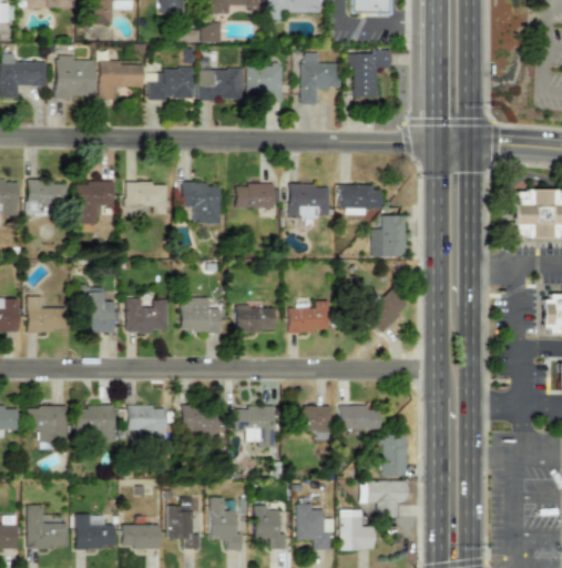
[(0,0),(0,21),(9,21),(9,0),(0,0)]
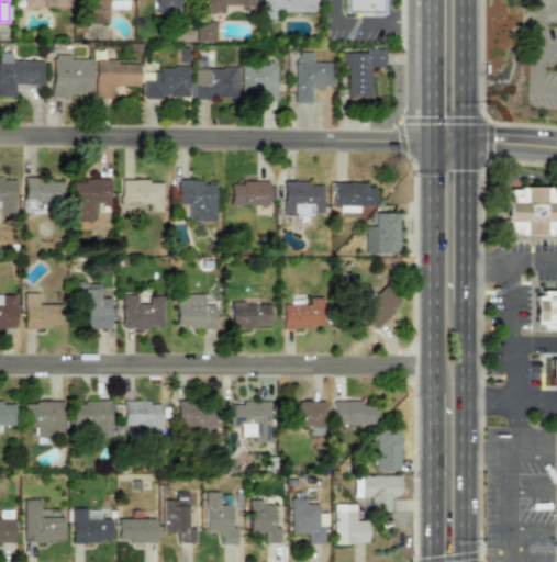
[(133,0),(84,0),(84,24),(111,24),(111,9),(133,9),(133,0)]
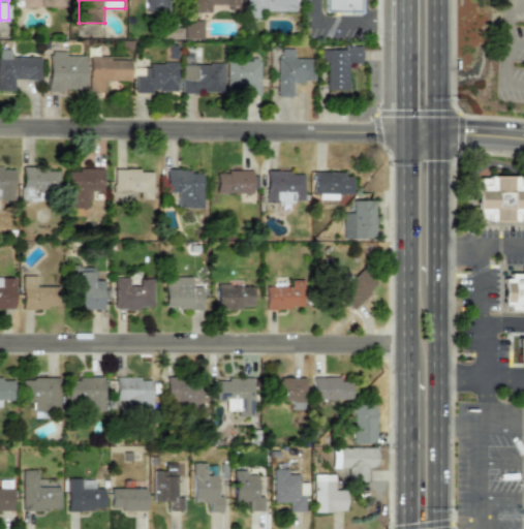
[(150,0),(150,12),(172,12),(172,0),(150,0)]
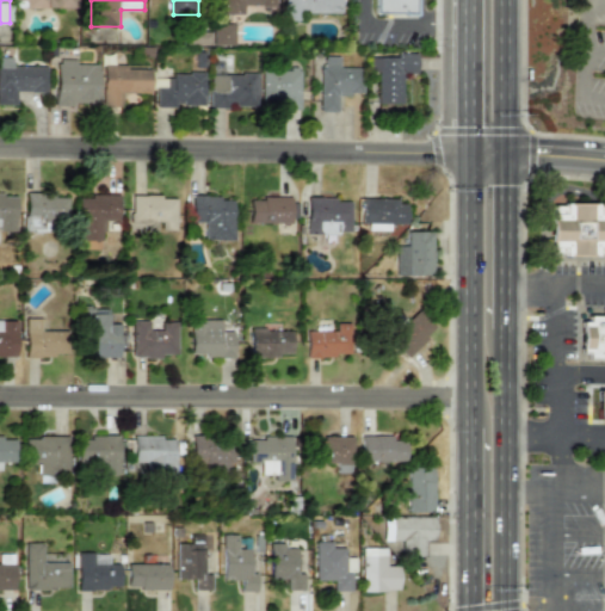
[(248,14),(248,5),(279,6),(279,0),(228,0),(228,14),(248,14)]
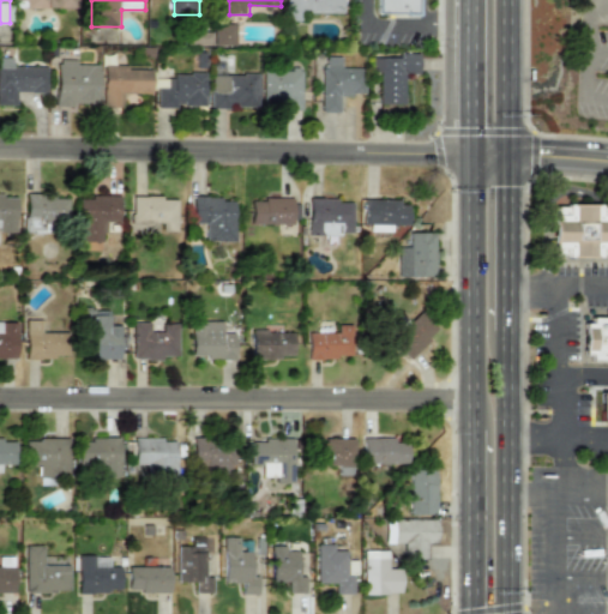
[(348,13),(348,0),(289,0),(289,20),(304,20),(304,13),(348,13)]
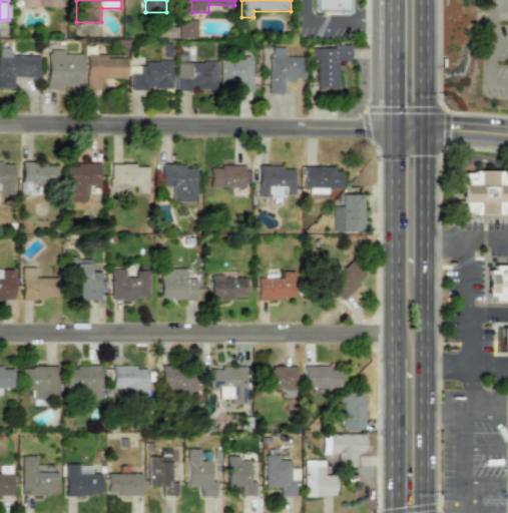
[(352,0),(318,0),(319,10),(352,9),(352,0)]
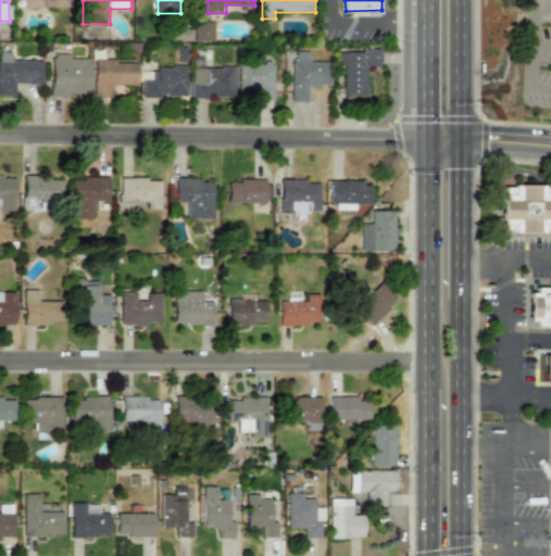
[(218,22),(198,22),(198,41),(217,41),(218,22)]
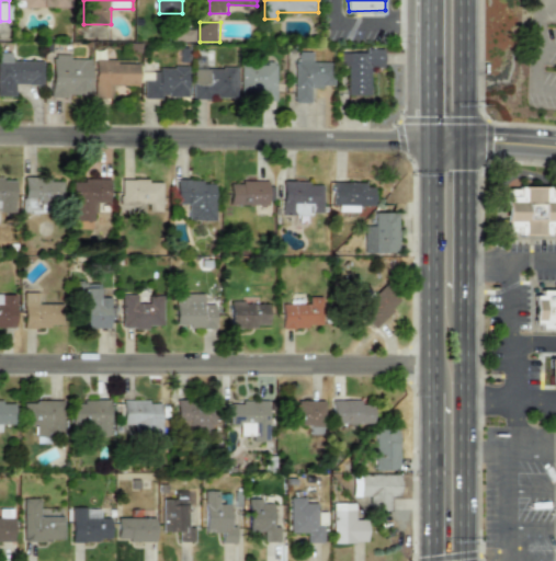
[(344,50),(344,65),(351,65),(351,94),(373,95),(374,67),(387,67),(387,52),(344,50)]
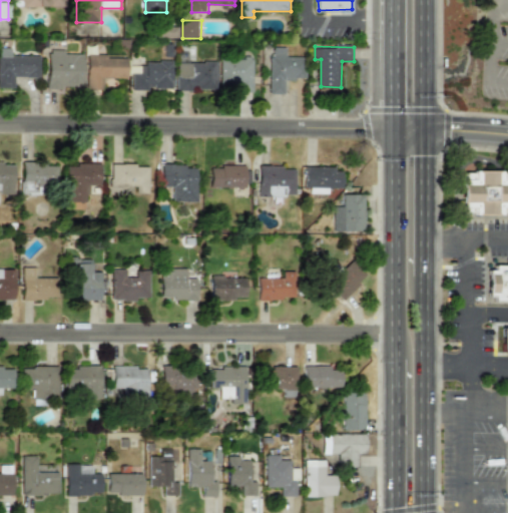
[(307,79),(308,57),(289,56),(289,48),(274,47),(273,93),(287,93),(288,79),(307,79)]
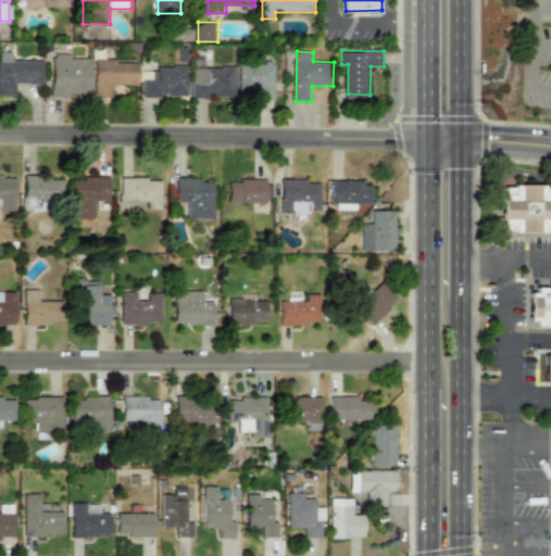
[(0,95),(19,96),(19,84),(46,84),(46,60),(15,59),(15,52),(1,52),(0,95)]
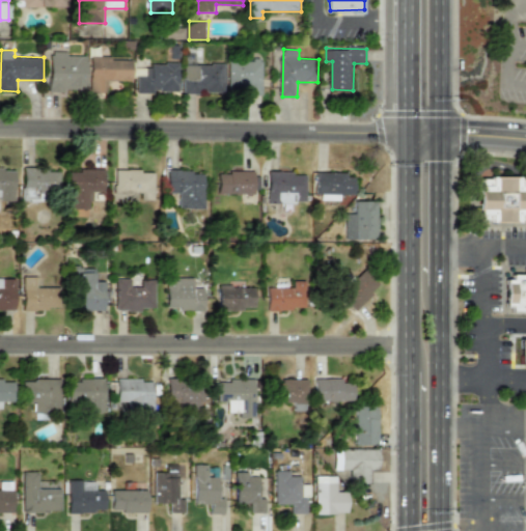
[(89,55),(68,55),(68,52),(52,51),(52,90),(88,91),(89,55)]
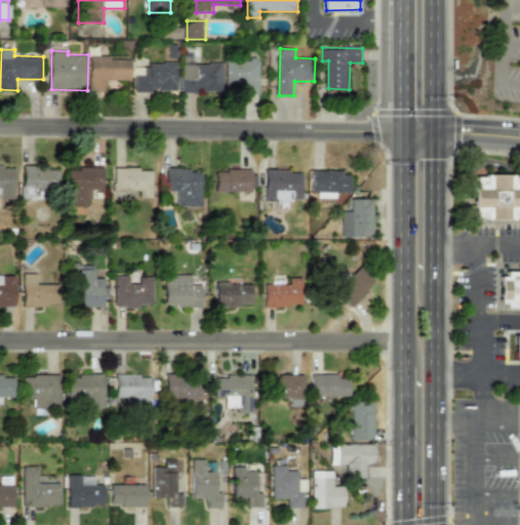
[(108,91),(108,79),(133,80),(133,57),(92,56),(91,91),(108,91)]
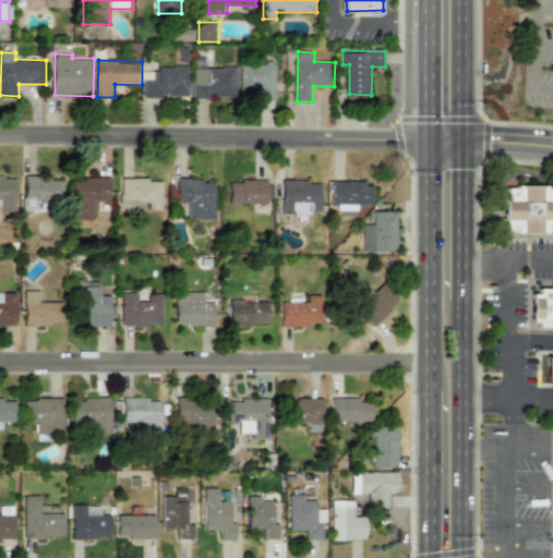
[(278,98),(279,63),(243,63),(243,98),(278,98)]
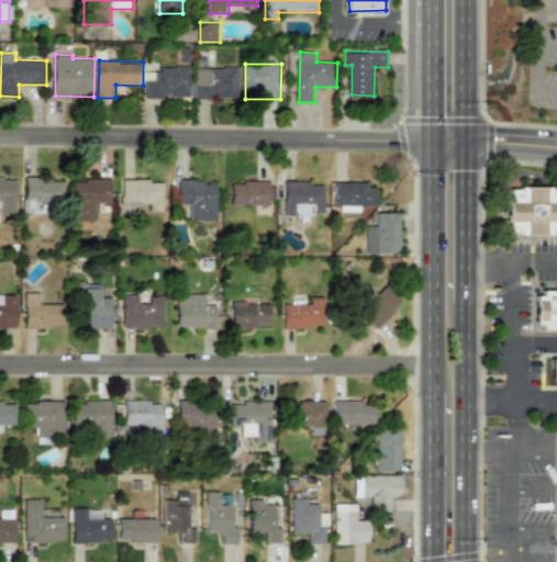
[(191,98),(191,68),(157,67),(156,80),(148,80),(148,97),(191,98)]
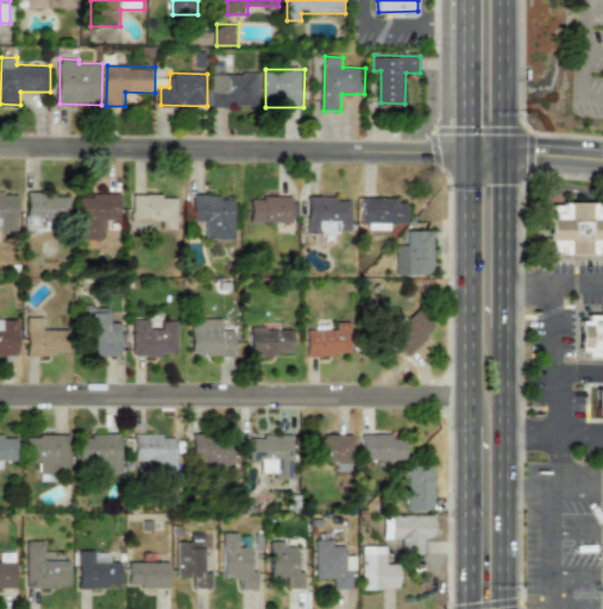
[(261,73),(213,74),(214,108),(232,107),(232,105),(261,105),(261,73)]
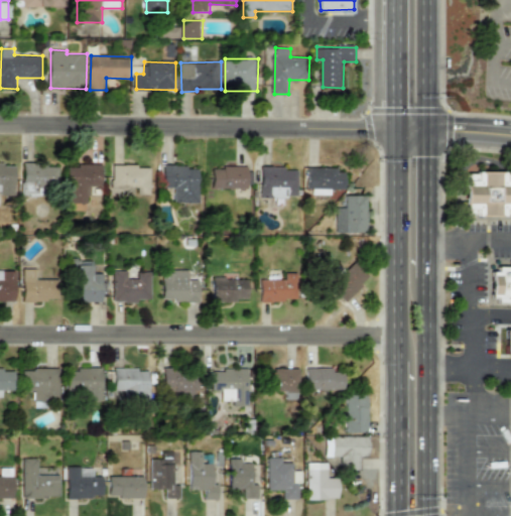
[(0,190),(2,190),(2,196),(16,196),(16,163),(0,163),(0,190)]
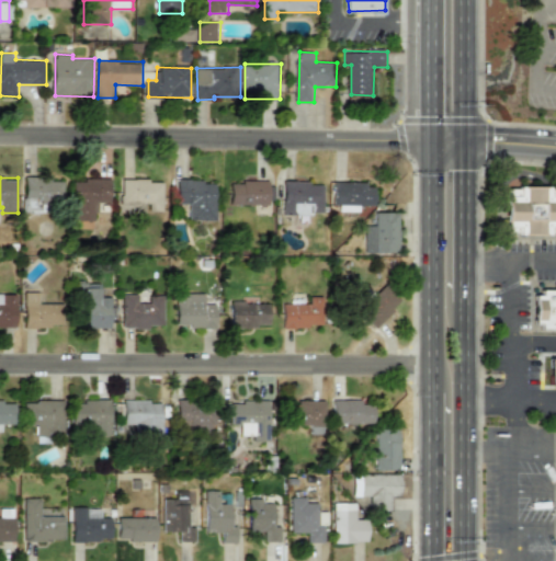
[(66,179),(27,178),(26,214),(45,214),(45,204),(65,204),(66,179)]
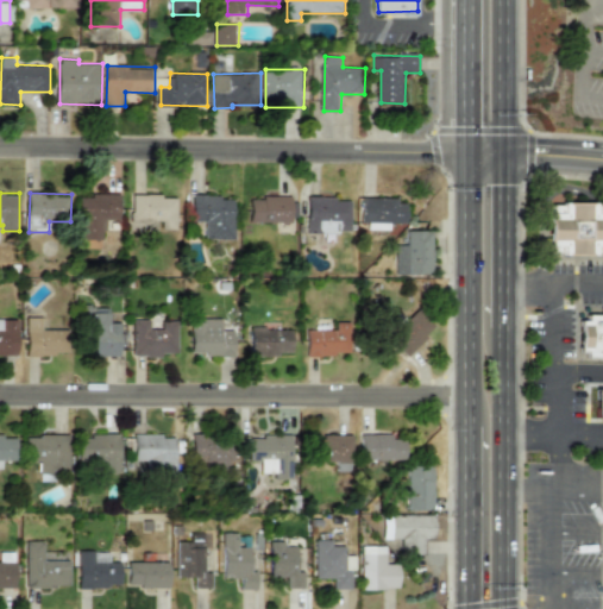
[(121,221),(123,195),(83,194),(82,239),(106,240),(107,221),(121,221)]
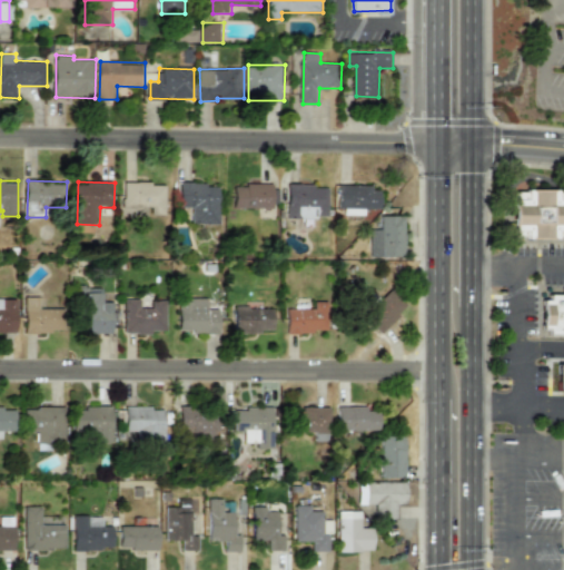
[(167,213),(168,183),(126,183),(126,213),(167,213)]
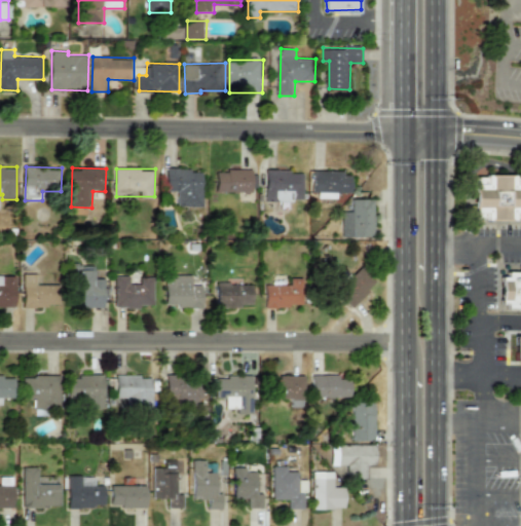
[(205,207),(205,170),(168,168),(168,191),(180,191),(180,207),(205,207)]
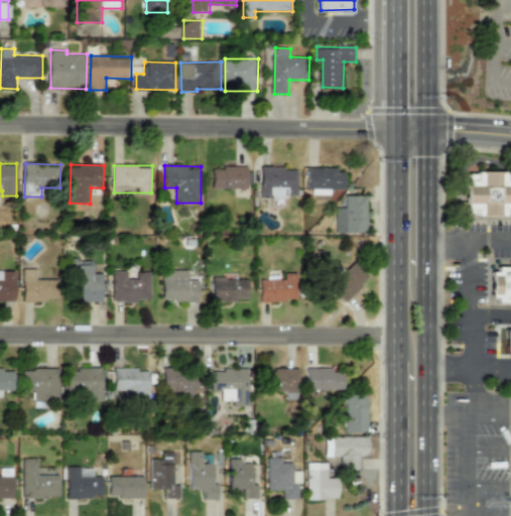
[(214,188),(249,188),(249,167),(215,166),(214,188)]
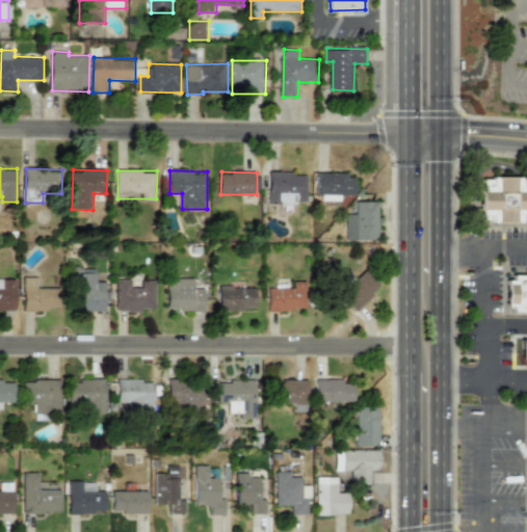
[(271,203),(309,204),(310,176),(295,176),(295,171),(271,171),(271,203)]
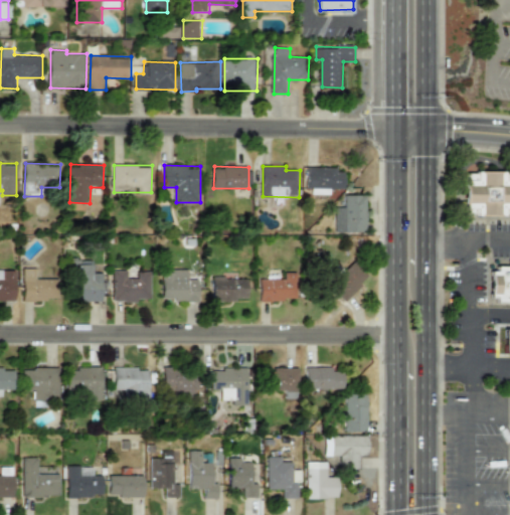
[(345,189),(345,168),(311,167),(310,194),(332,194),(332,188),(345,189)]
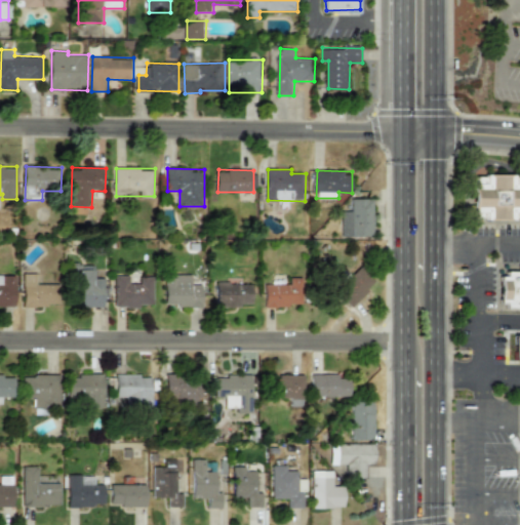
[(480,176),(480,184),(477,184),(477,212),(480,212),(480,217),(489,217),(489,220),(517,220),(517,218),(519,218),(519,176),(517,176),(517,174),(488,174),(489,176),(480,176)]
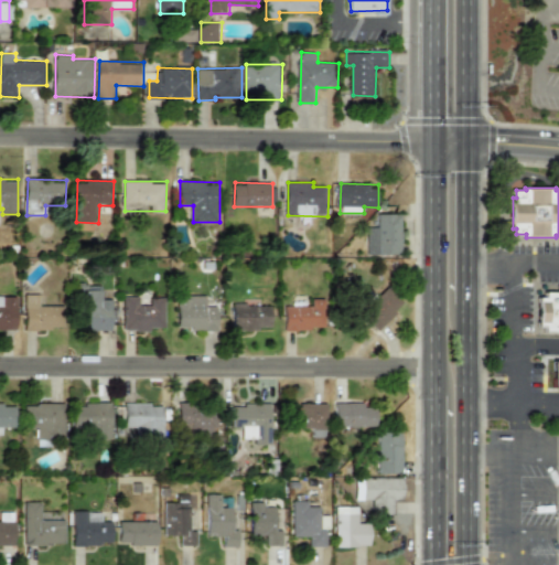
[(372,255),(404,254),(402,213),(379,214),(380,228),(372,228),(372,255)]
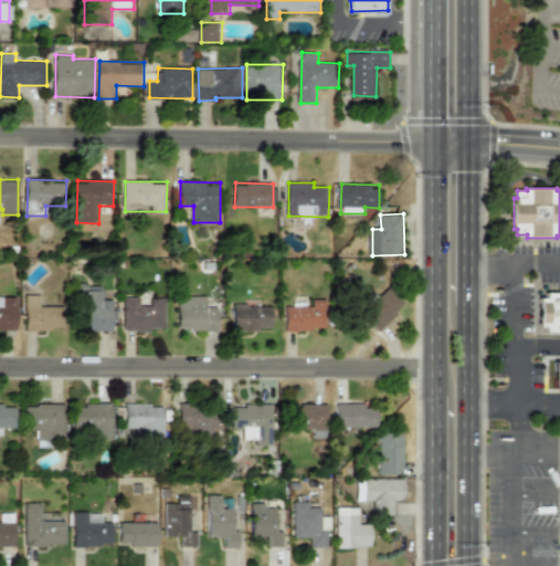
[(114,300),(104,300),(104,286),(84,285),(83,331),(114,332),(114,300)]
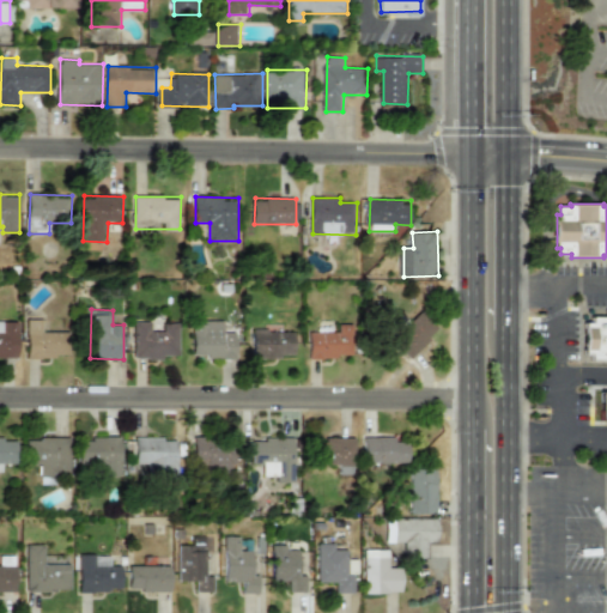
[(413,358),(442,328),(424,310),(394,340),(413,358)]
